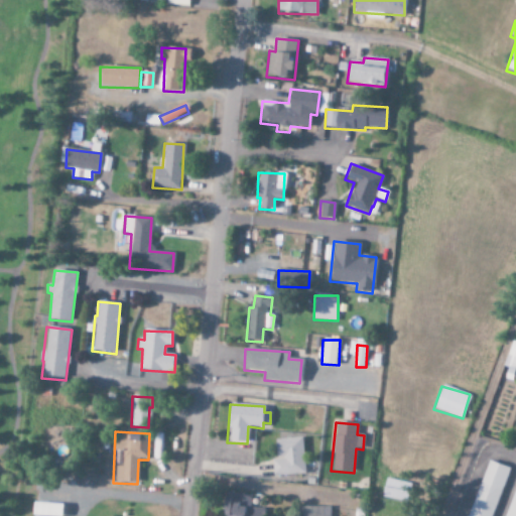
[(275,439),(276,461),(272,461),(272,477),(304,475),(302,438),(275,439)]
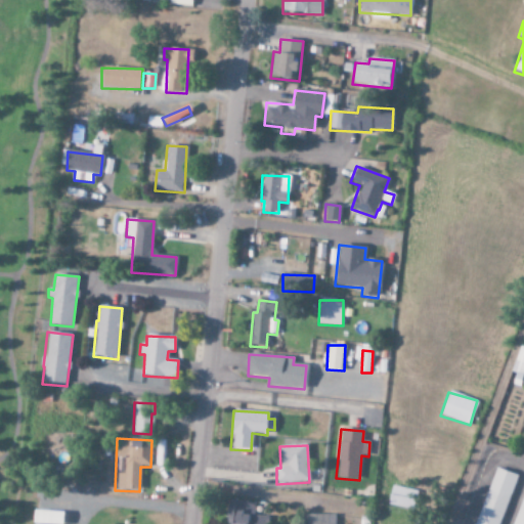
[(389,506),(415,509),(418,490),(391,487),(389,506)]
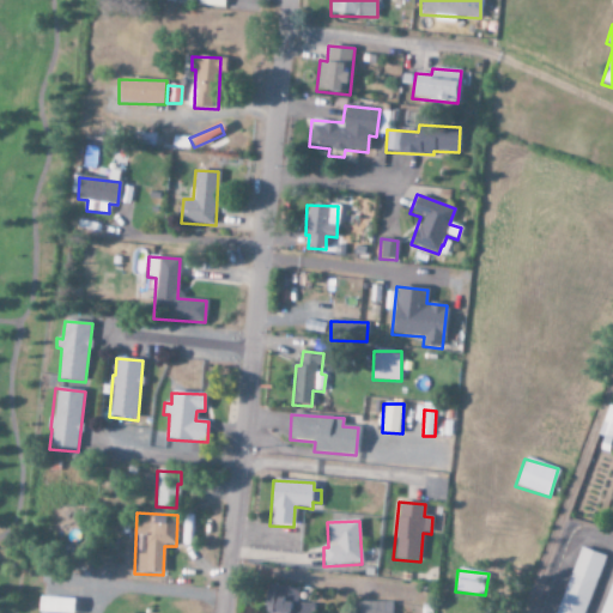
[(265,612),(313,612),(313,602),(297,602),(297,587),(265,586),(265,612)]
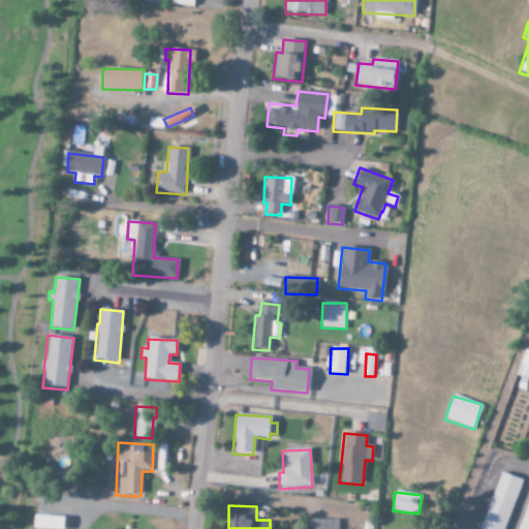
[(47,528),(62,528),(63,518),(33,517),(33,528),(47,528)]
